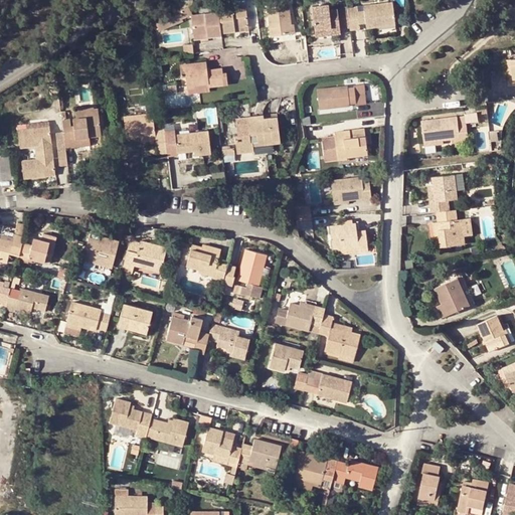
[(281,0),(267,2),(271,35),(295,33),(294,23),(292,23),(288,0),(281,0)]
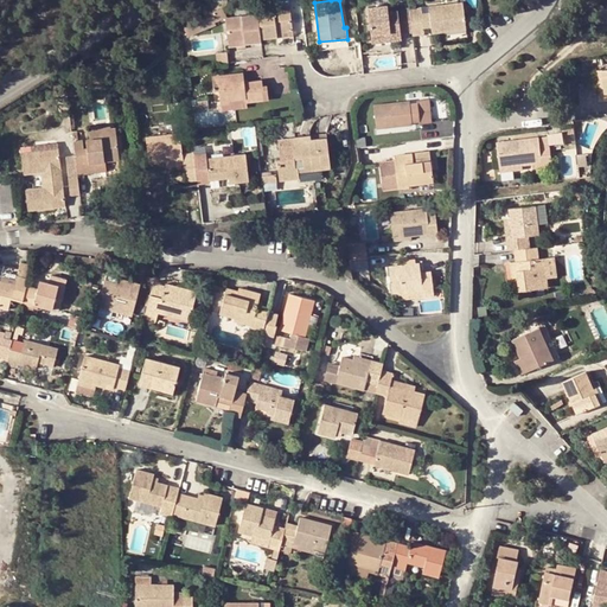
[(429,12),(432,26),(433,33),(466,29),(462,1),(429,6),(429,12)]
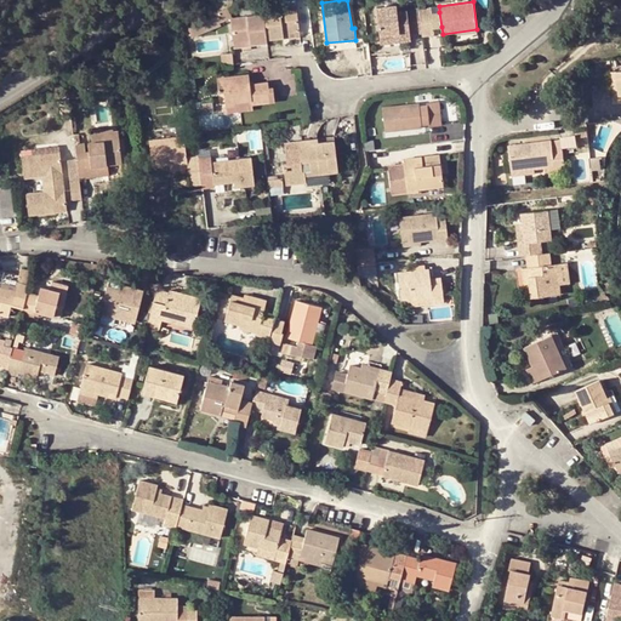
[(410,34),(422,33),(419,9),(398,11),(397,4),(376,7),(381,44),(399,41),(398,33),(410,32),(410,34)]
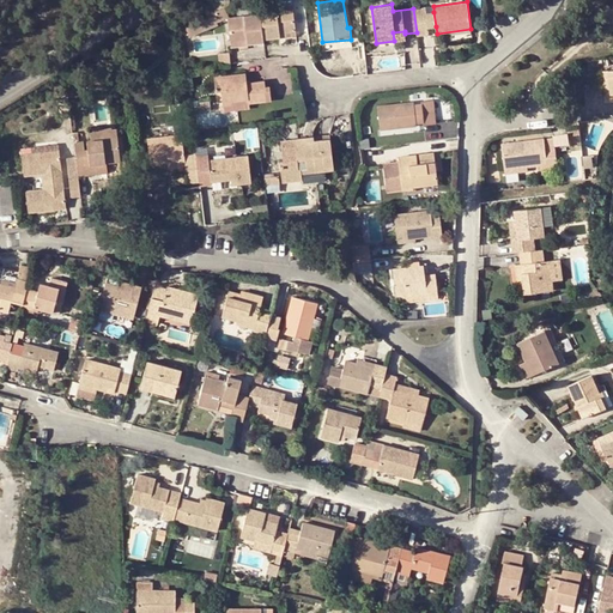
[(305,6),(293,8),(296,30),(296,32),(308,31),(305,6)]
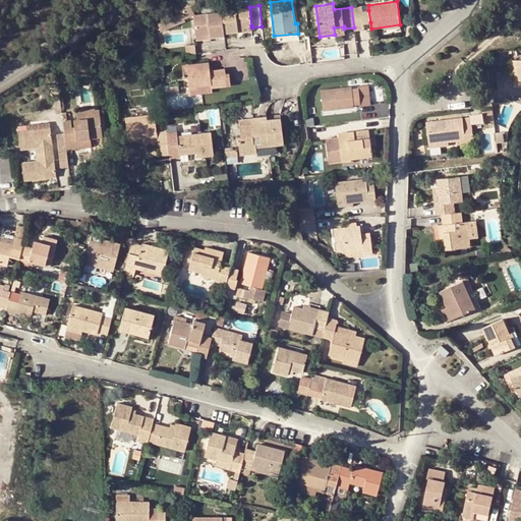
[(364,29),(363,23),(362,11),(361,6),(351,7),(354,27),(355,30),(364,29)]
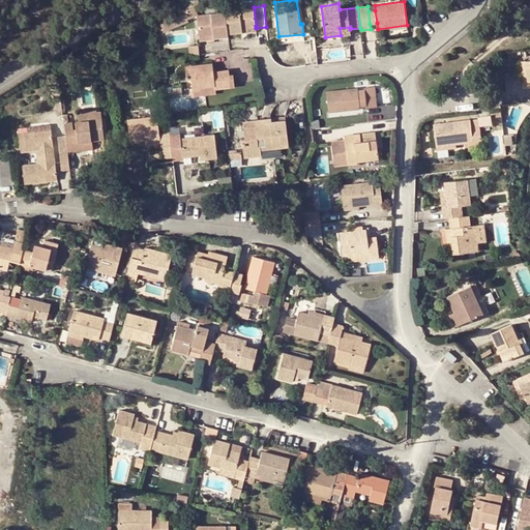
[(228,35),(228,32),(242,31),(241,27),(256,26),(254,7),(240,8),(239,7),(225,9),(225,12),(198,16),(200,35),(213,33),(213,36),(228,35)]
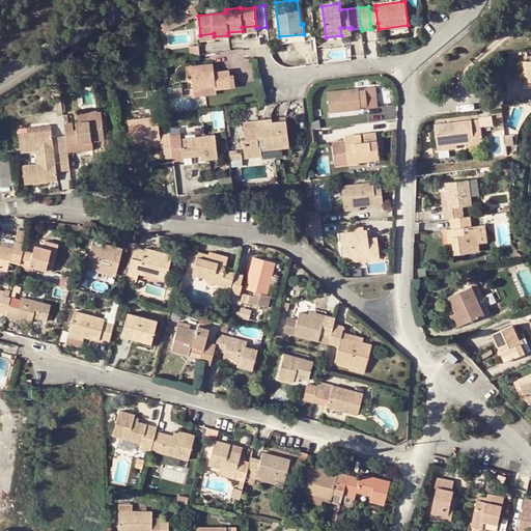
[(369,11),(370,24),(378,23),(375,10),(369,11)]
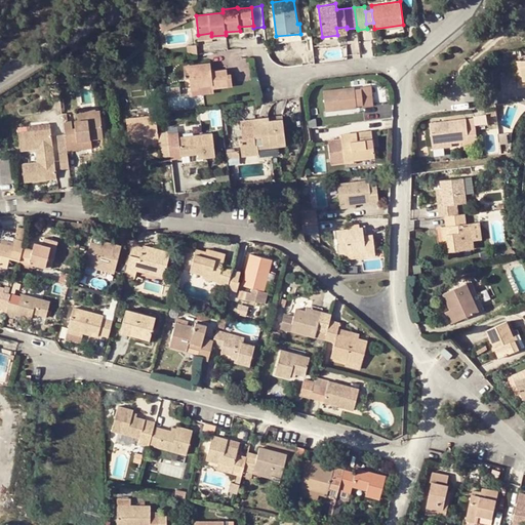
[(184,13),(160,24),(162,29),(167,27),(168,30),(187,22),(184,13)]
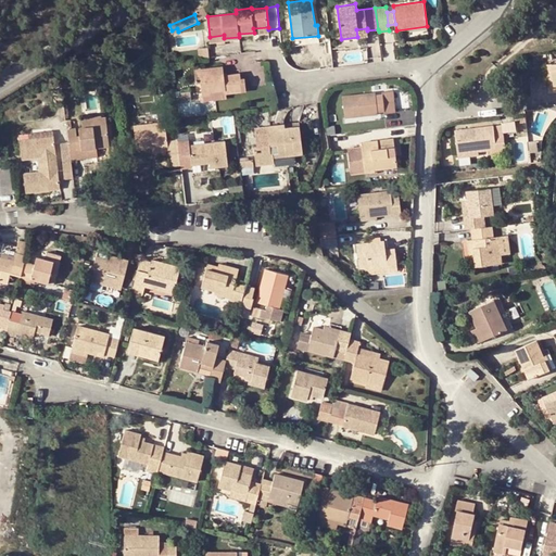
[(293,46),(319,41),(318,36),(292,38),(293,46)]
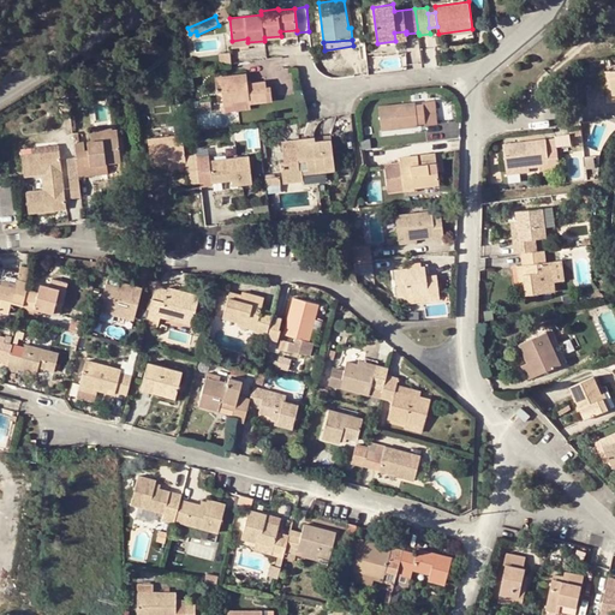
[(234,60),(233,49),(222,51),(224,61),(234,60)]
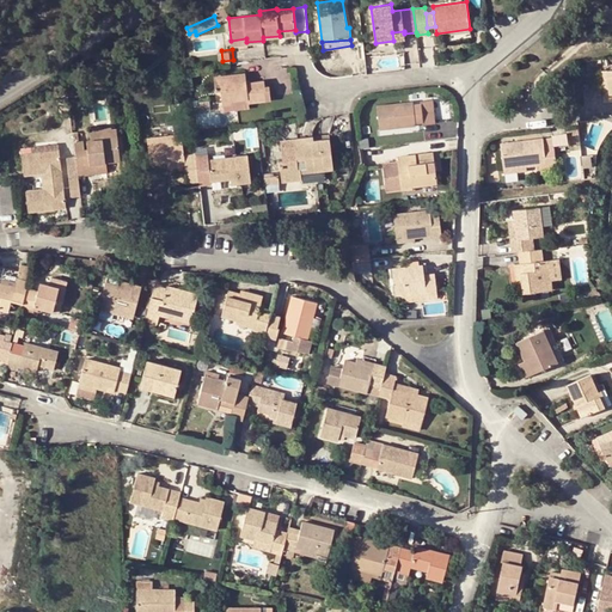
[(610,92),(611,92),(611,69),(601,71),(603,83),(609,81),(610,92)]
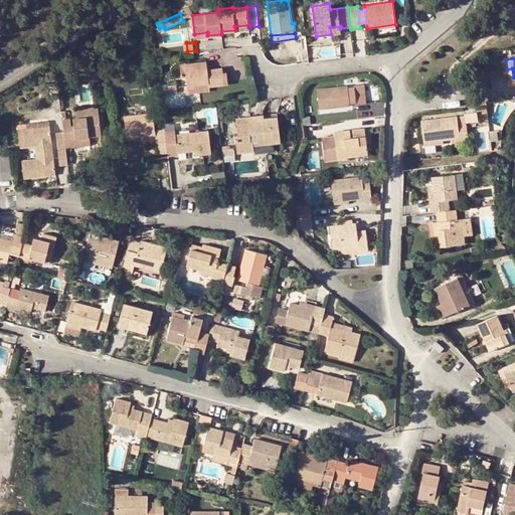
[(222,71),(222,67),(210,68),(207,68),(207,67),(206,60),(180,63),(182,75),(186,75),(187,84),(209,82),(209,87),(227,84),(226,71),(222,71)]
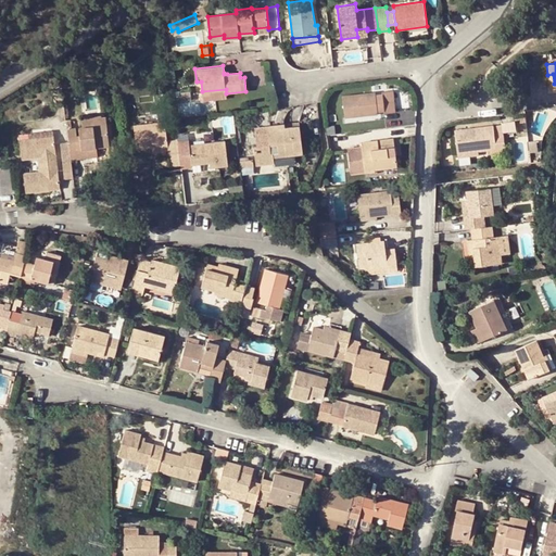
[(226,89),(202,91),(203,101),(226,98),(226,93),(226,89)]
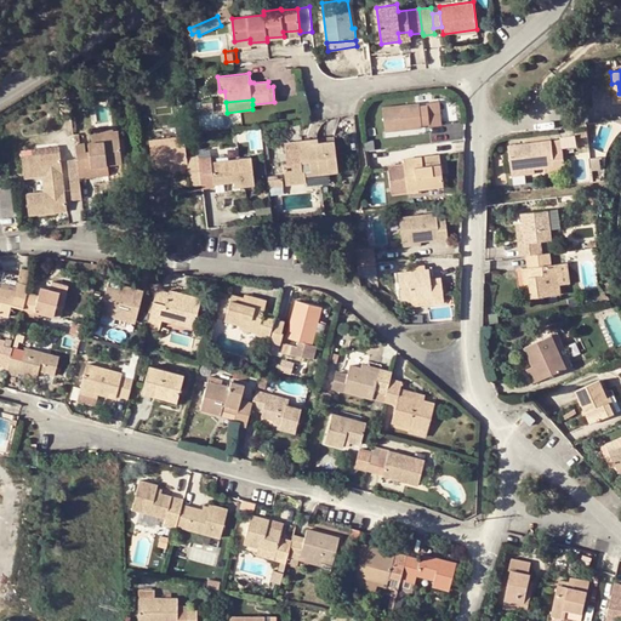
[(198,113),(215,110),(214,104),(212,101),(203,102),(203,106),(197,107),(198,113)]
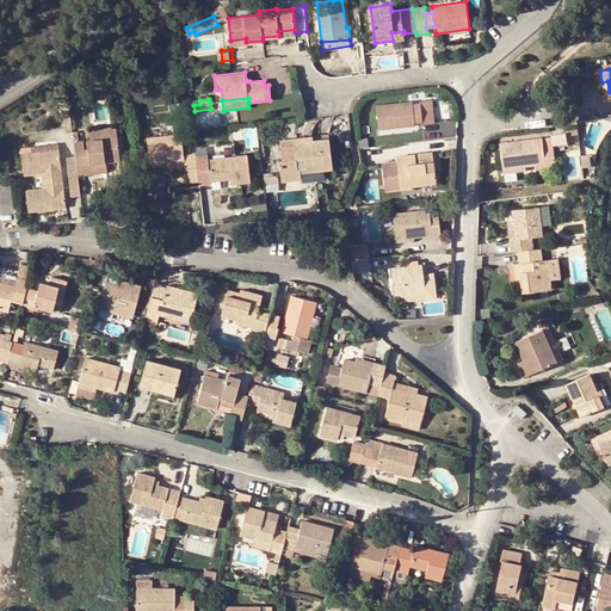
[(432,99),(420,102),(421,103),(423,121),(424,123),(434,122),(432,99)]
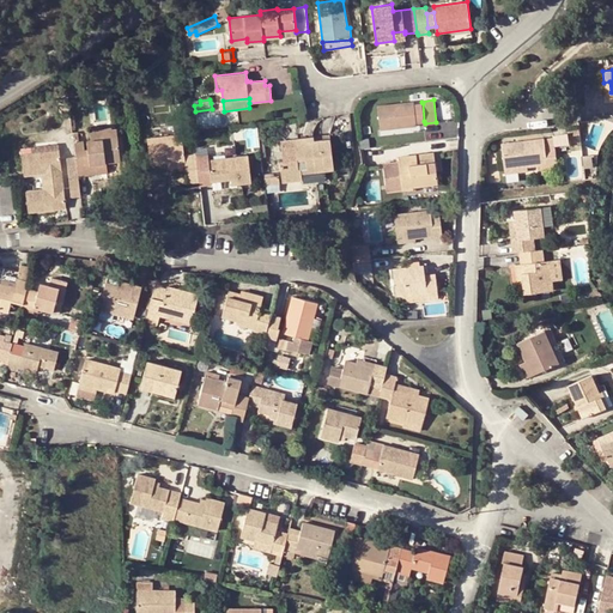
[(381,129),(417,125),(416,122),(414,104),(413,102),(377,107),(381,129)]
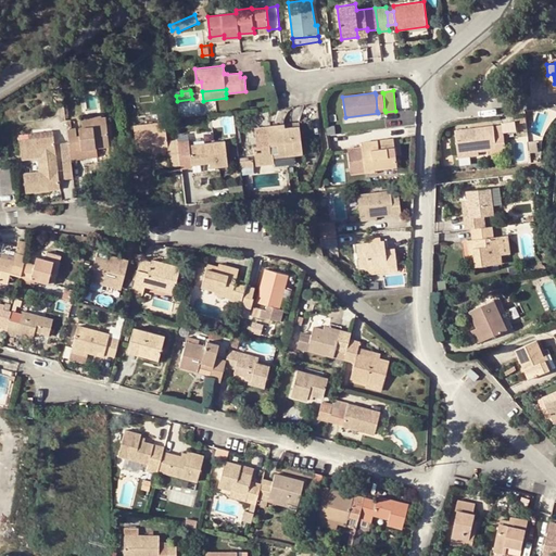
[(377,111),(384,110),(383,93),(376,95),(377,111)]
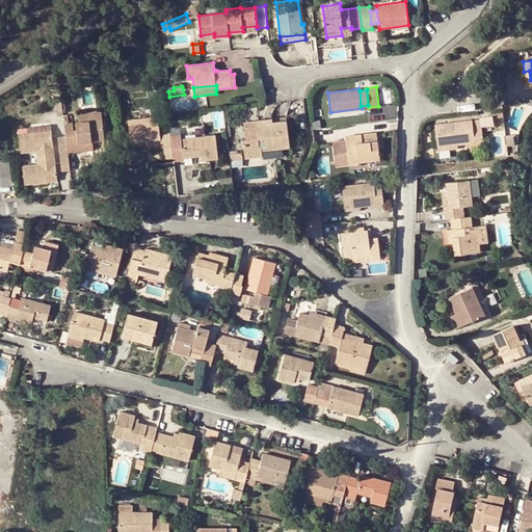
[(76,121),(99,118),(98,111),(75,114),(76,121)]
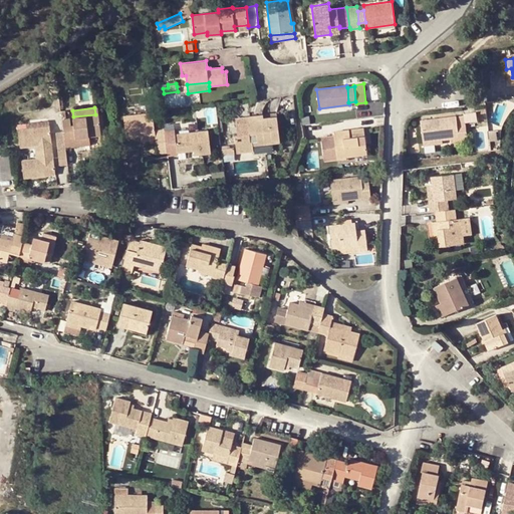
[(65,110),(61,110),(64,133),(65,139),(88,136),(101,135),(99,113),(95,114),(73,116),(74,123),(71,123),(70,116),(65,117),(65,110)]
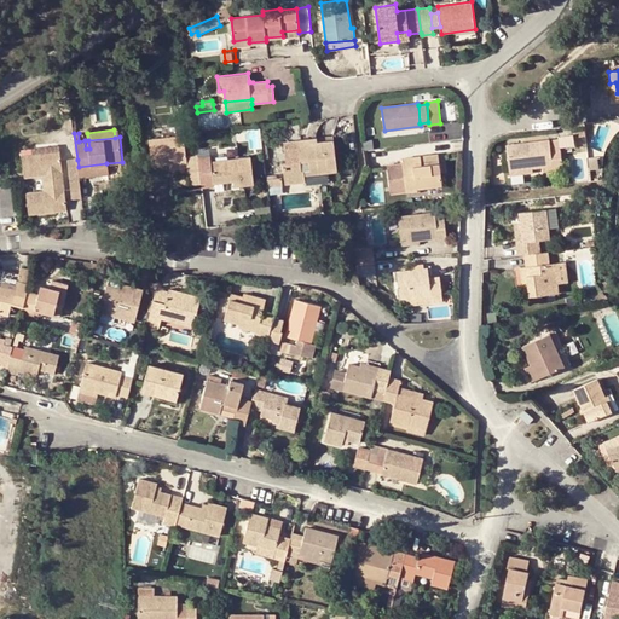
[(186,155),(184,134),(150,139),(152,165),(169,162),(186,161),(187,167),(190,185),(202,184),(198,154),(186,155)]
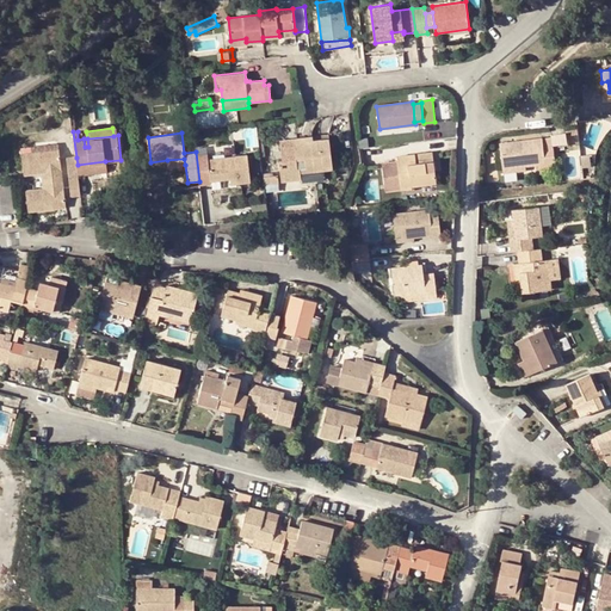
[(312,140),(329,137),(329,135),(328,134),(297,137),(298,148),(312,146),(312,140)]
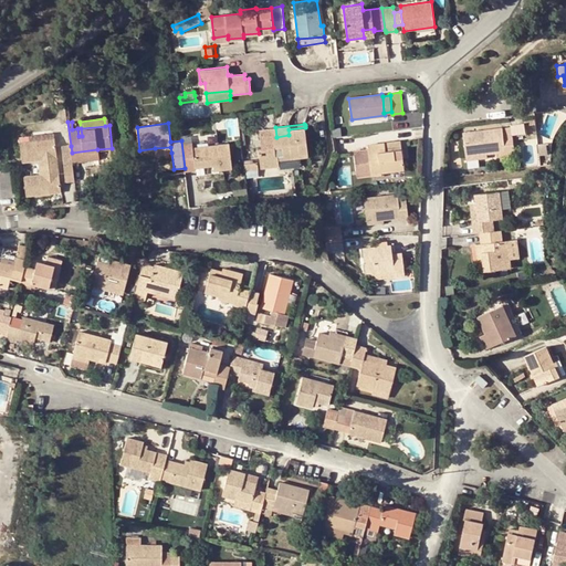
[(504,136),(512,135),(511,126),(503,127),(504,136)]
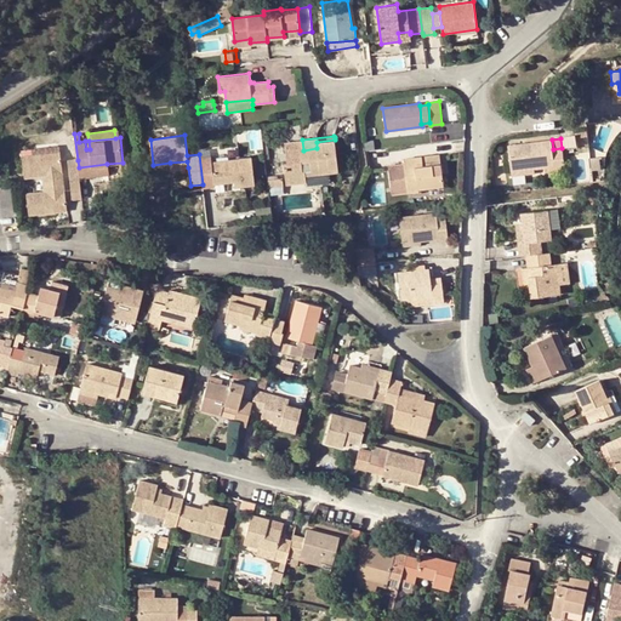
[(339,166),(335,140),(317,142),(317,148),(303,151),(302,140),(284,142),(288,163),(284,163),(286,184),(307,182),(306,175),(306,171),(319,169),(320,174),(330,172),(329,167),(339,166)]
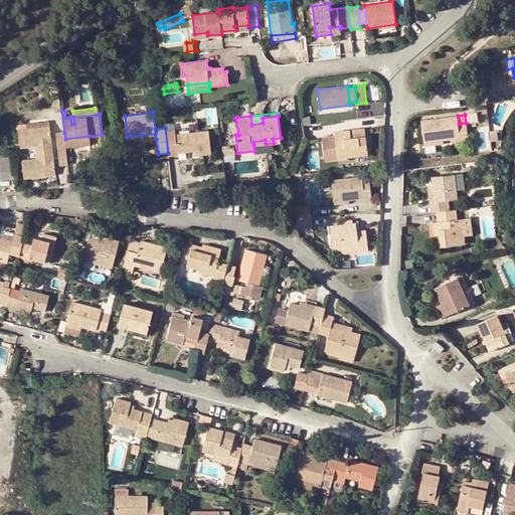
[(422,121),(424,142),(443,140),(456,138),(456,145),(469,143),(466,123),(459,124),(458,116),(422,121)]
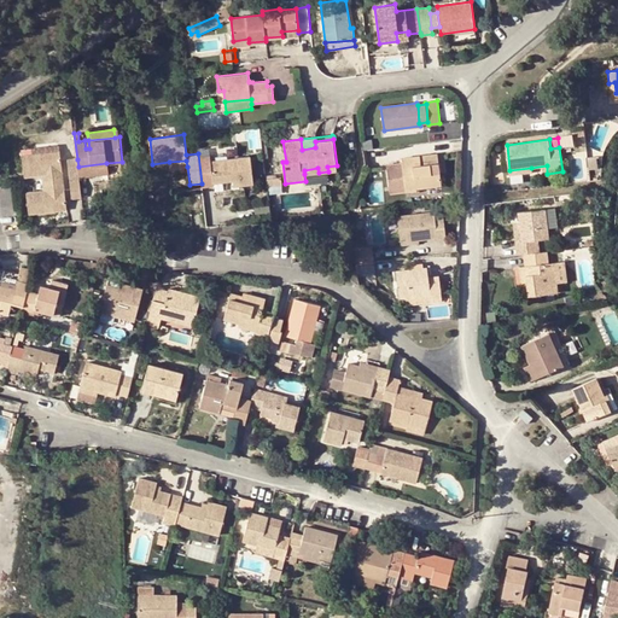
[(210,149),(211,161),(238,157),(237,146),(210,149)]
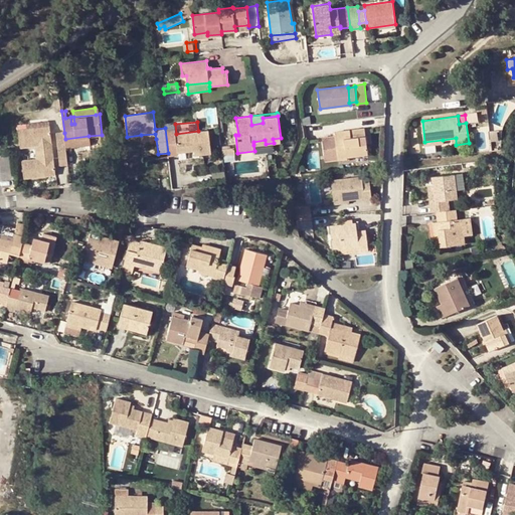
[(41,146),(41,149),(52,148),(50,125),(18,130),(20,148),(35,146),(41,146)]
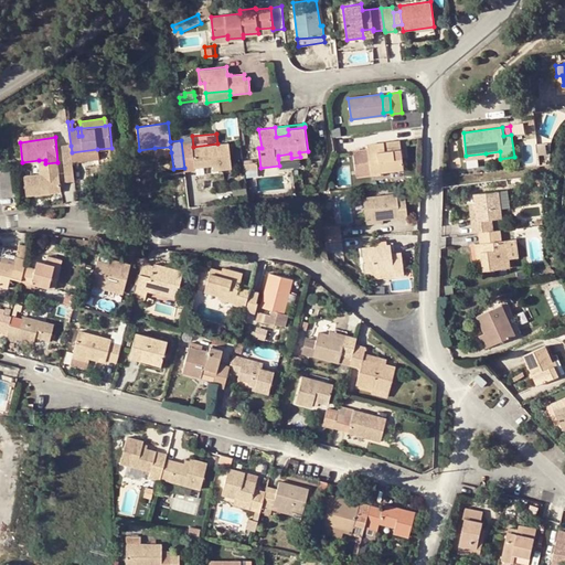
[(351,138),(332,140),(333,149),(353,147),(351,138)]
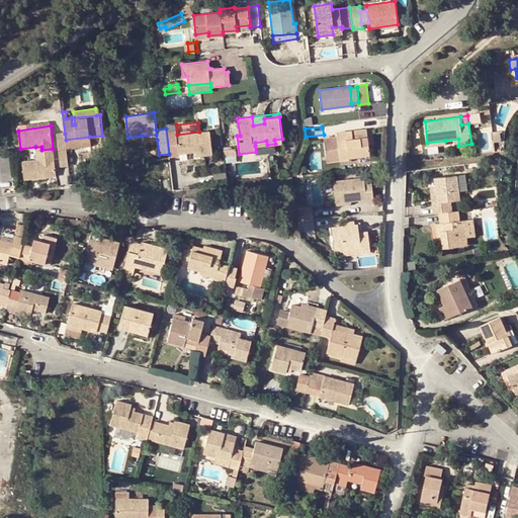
[(341,159),(349,157),(369,155),(368,144),(362,145),(361,137),(367,136),(366,128),(338,132),(341,159)]
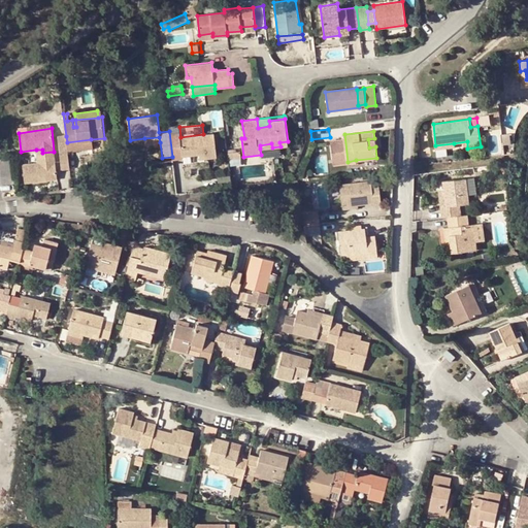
[(204,153),(204,158),(217,156),(213,133),(203,134),(180,137),(183,155),(199,153),(204,153)]
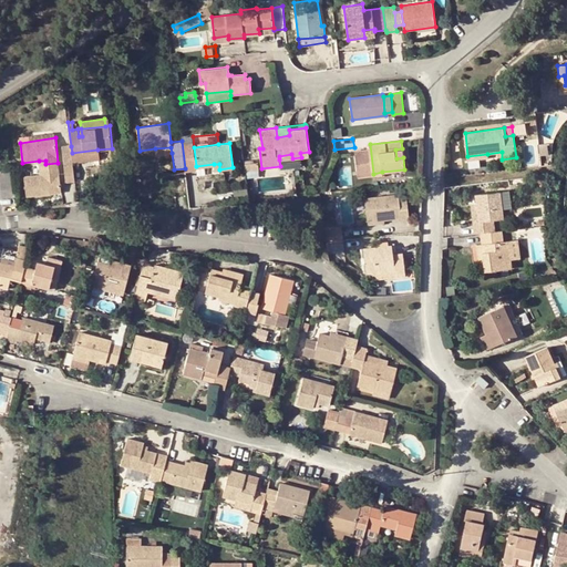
[(64,163),(73,162),(72,153),(71,146),(62,147),(64,163)]
